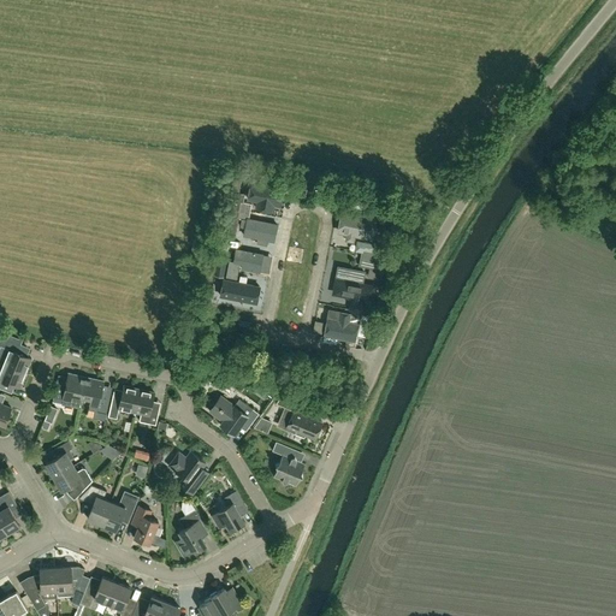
[(244,181),(242,194),(241,201),(252,203),(250,212),(282,218),(288,189),(244,181)]
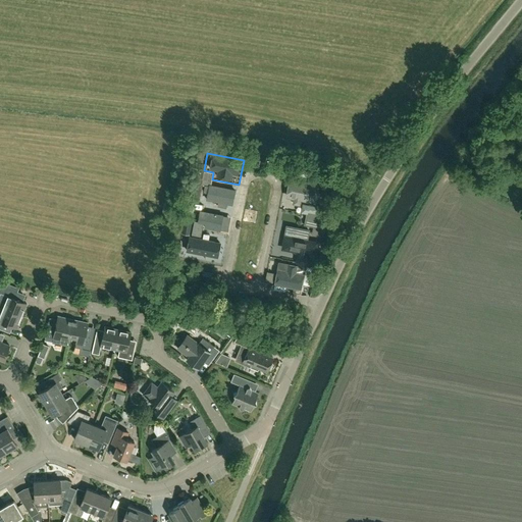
[(272,170),(273,158),(261,156),(259,167),(272,170)]
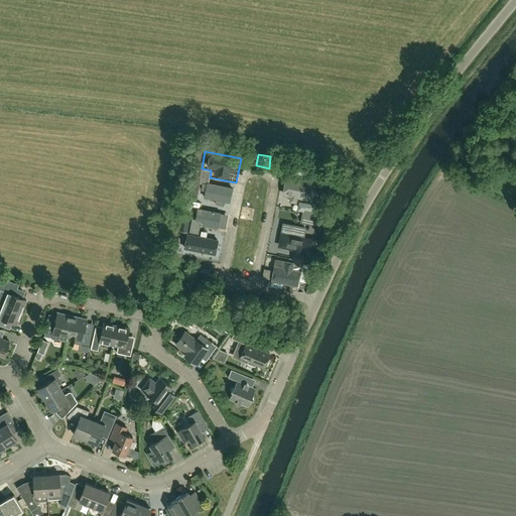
[(211,170),(202,168),(203,162),(192,159),(189,173),(201,175),(210,177),(211,170)]
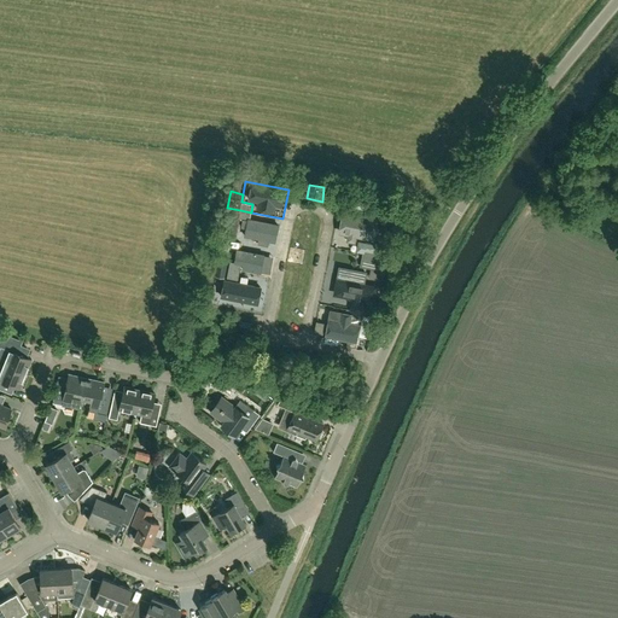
[(249,221),(251,213),(240,210),(238,219),(249,221)]
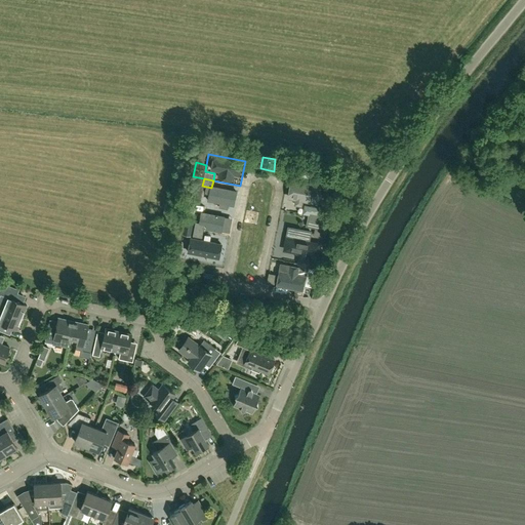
[(199,204),(235,211),(240,186),(213,180),(211,188),(202,186),(199,204)]
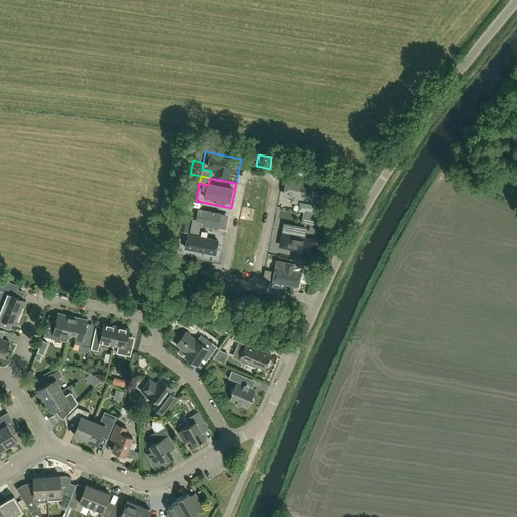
[(314,205),(318,187),(282,180),(278,205),(304,210),(305,203),(314,205)]
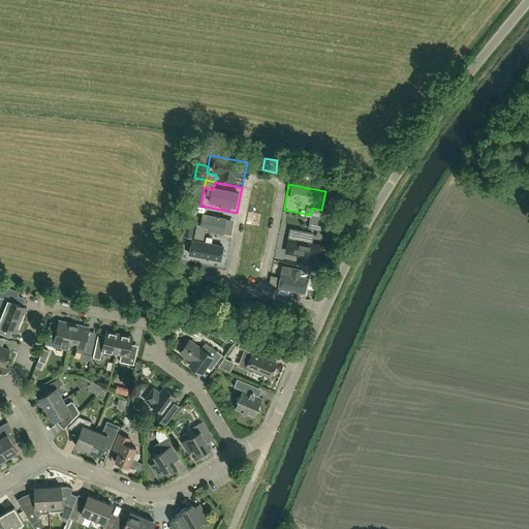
[(205,232),(231,238),(237,213),(200,206),(197,224),(207,225),(205,232)]
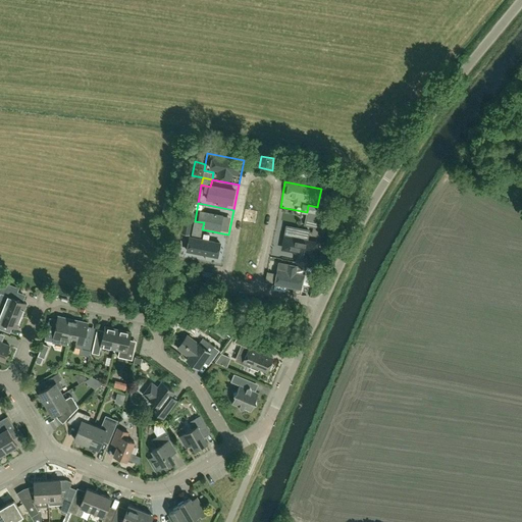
[(317,207),(308,205),(307,212),(316,214),(317,207)]
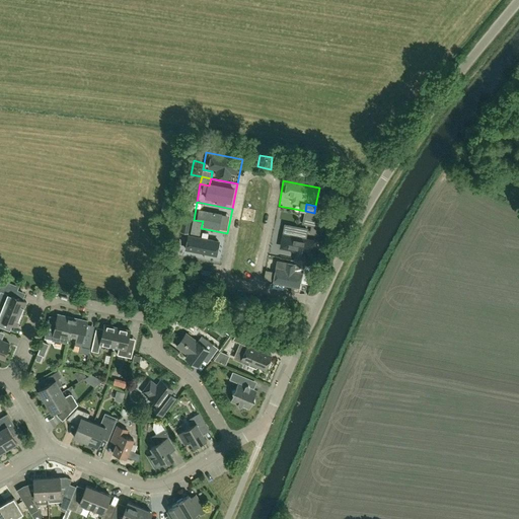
[(274,230),(309,237),(312,219),(303,218),(305,211),(279,206),(274,230)]
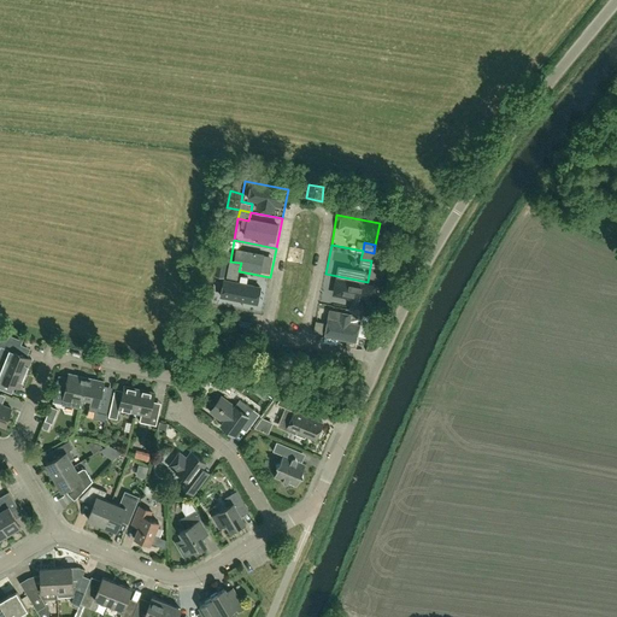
[(371,260),(374,253),(363,251),(362,256),(360,259),(371,260)]
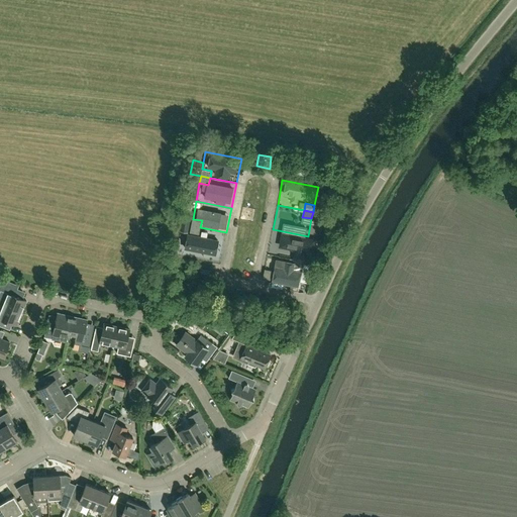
[(191,225),(200,227),(202,220),(193,219),(183,217),(181,223),(191,225)]
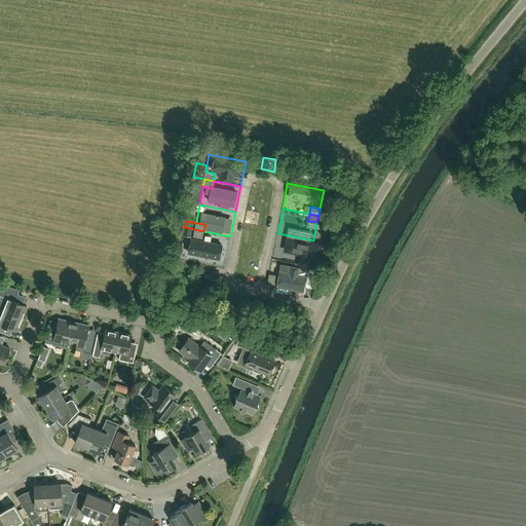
[(193,236),(202,238),(203,231),(194,229),(184,227),(179,255),(187,256),(192,233),(193,233),(193,236)]
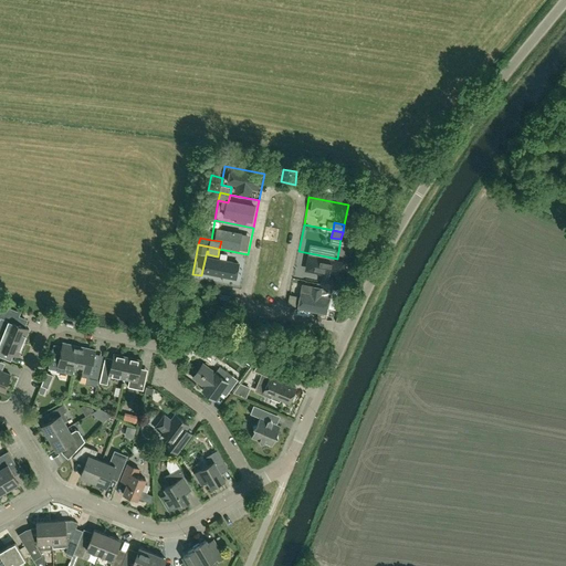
[(203,274),(242,282),(248,254),(219,249),(218,257),(208,254),(203,274)]
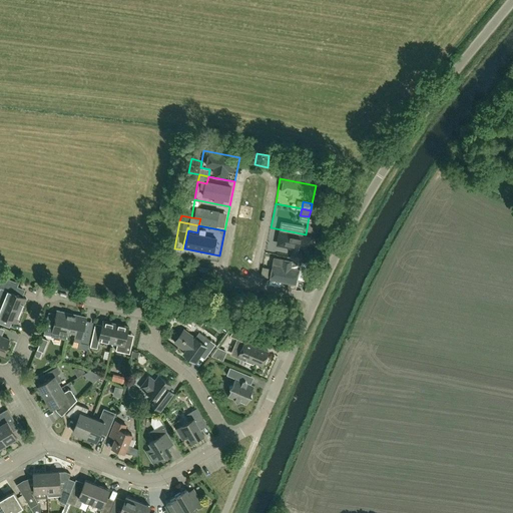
[(266,252),(292,258),(293,250),(303,252),(306,234),(271,227),(266,252)]
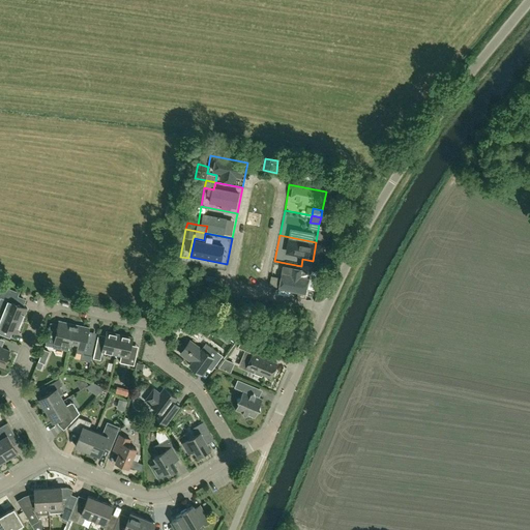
[(311,267),(313,261),(302,259),(301,266),(311,268),(311,267)]
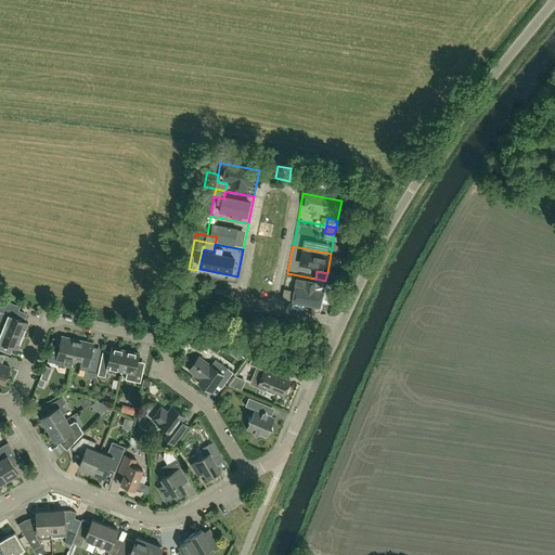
[(283,300),(321,307),(324,287),(314,286),(315,279),(287,273),(283,300)]
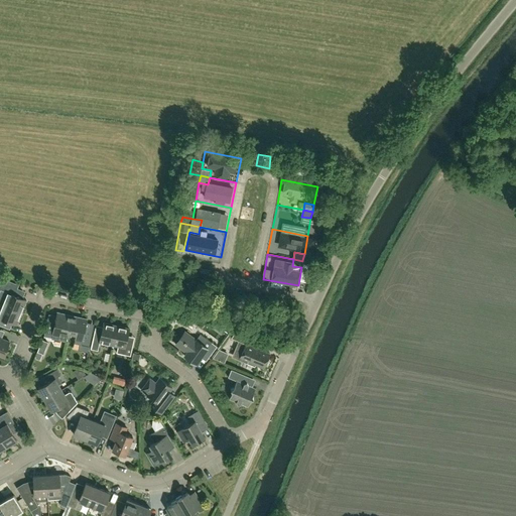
[(292,266),(301,267),(302,261),(293,259),(292,266)]
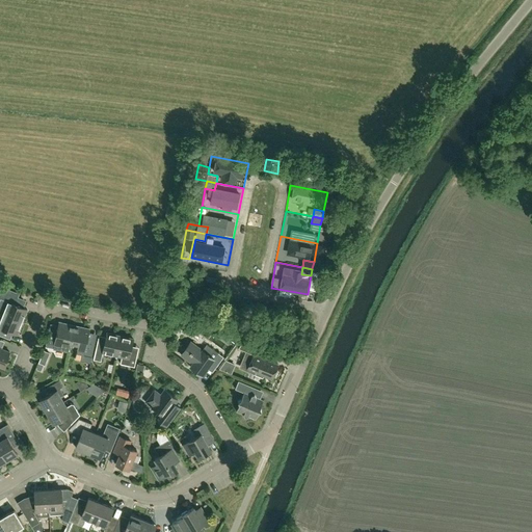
[(4,292),(0,301),(0,313),(22,322),(27,310),(15,304),(17,297),(4,292)]
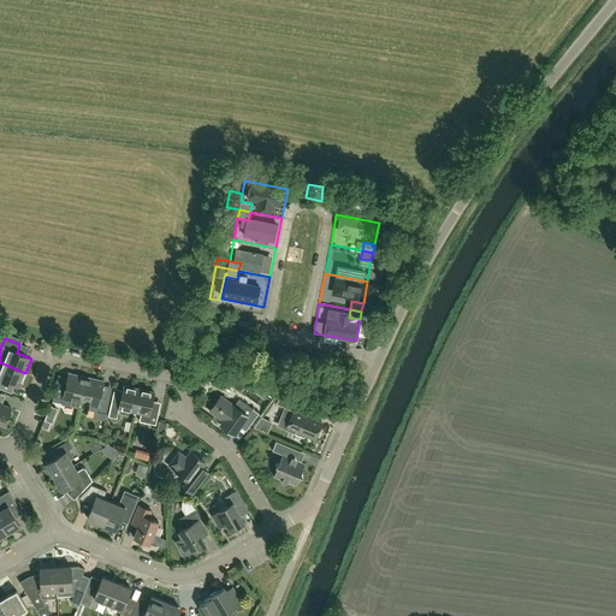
[(19,388),(25,373),(0,362),(0,388),(1,389),(5,381),(19,388)]
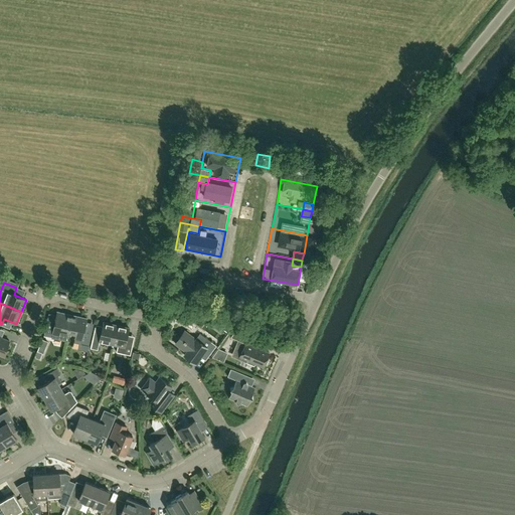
[(60,330),(68,332),(72,316),(57,312),(55,322),(47,320),(44,335),(51,337),(52,334),(59,335),(60,330)]
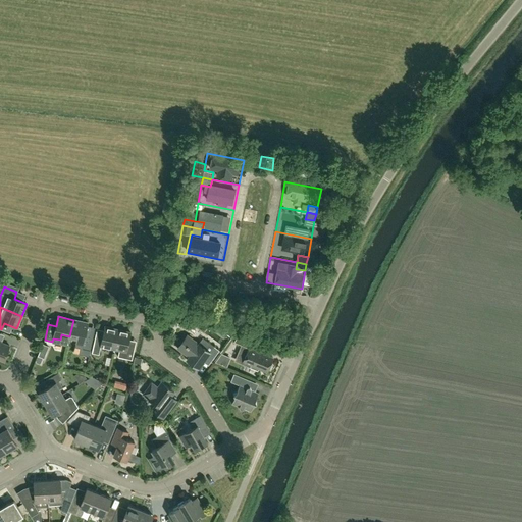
[(88,323),(73,320),(69,336),(77,338),(75,347),(81,348),(80,354),(89,356),(93,337),(85,336),(88,323)]
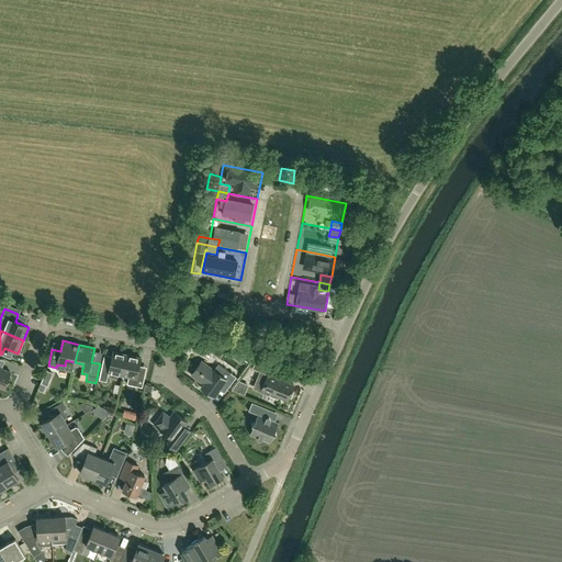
[(122,375),(126,355),(113,351),(110,367),(102,364),(99,380),(107,382),(109,372),(122,375)]
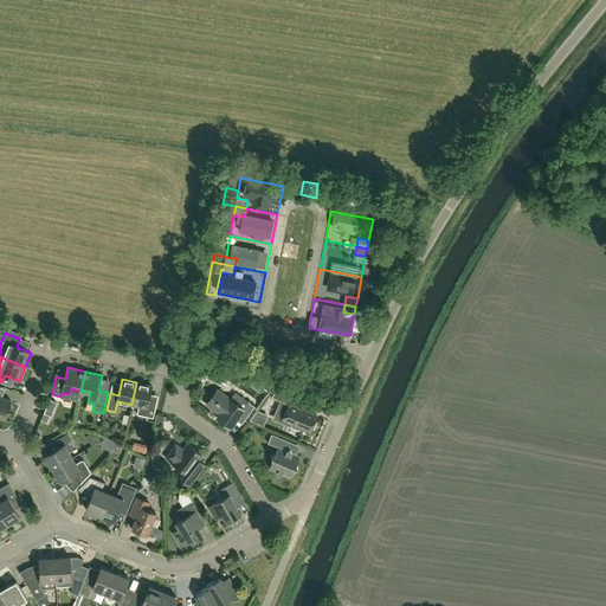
[(152,386),(136,382),(131,405),(139,406),(137,414),(153,418),(156,401),(149,400),(152,386)]
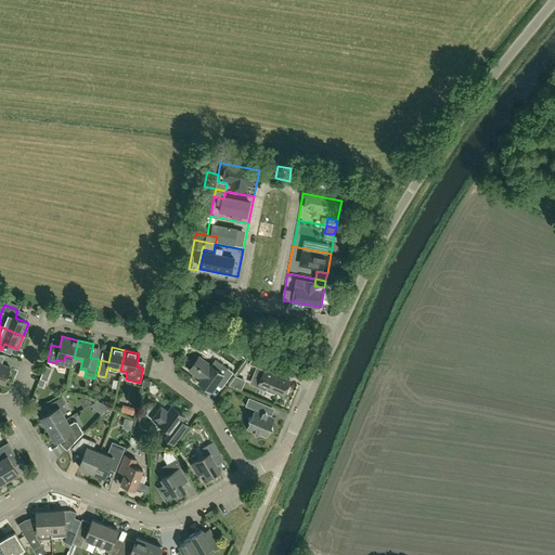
[(198,383),(210,391),(219,381),(224,385),(233,372),(216,359),(211,365),(198,357),(189,370),(201,379),(198,383)]
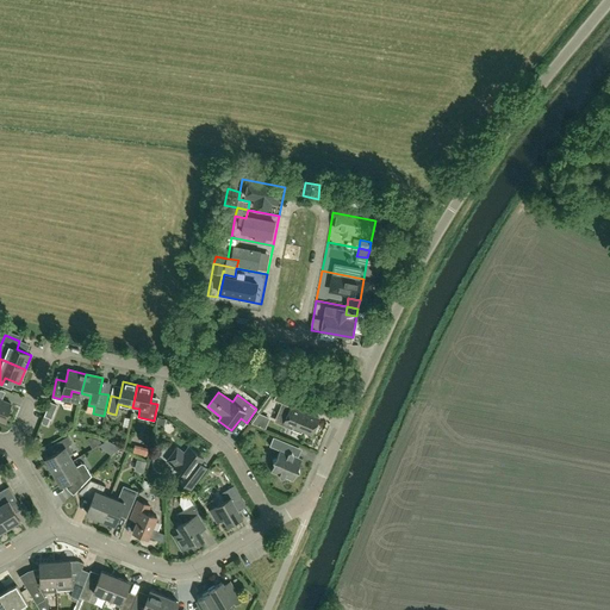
[(294,409),(298,400),(278,392),(274,399),(284,404),(277,419),(293,427),(292,429),(302,434),(303,430),(312,435),(319,418),(294,409)]
